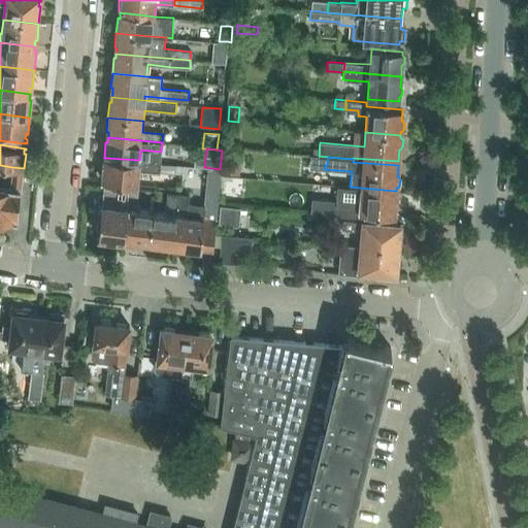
[(103,182),(137,186),(139,170),(160,172),(161,164),(161,162),(139,160),(106,158),(105,166),(103,166),(102,180),(104,180),(103,182)]
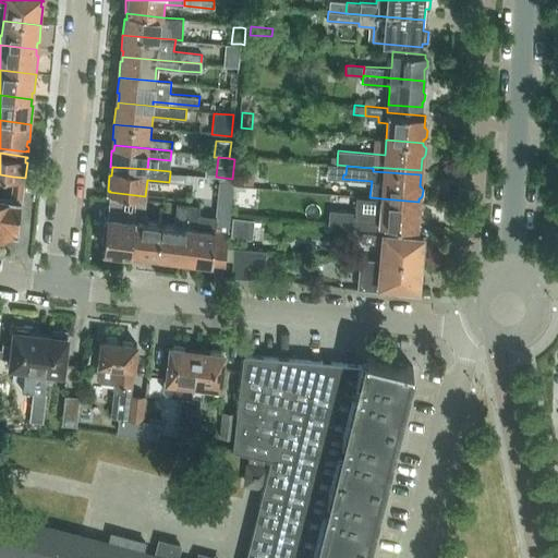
[(240,169),(239,184),(253,185),(255,170),(240,169)]
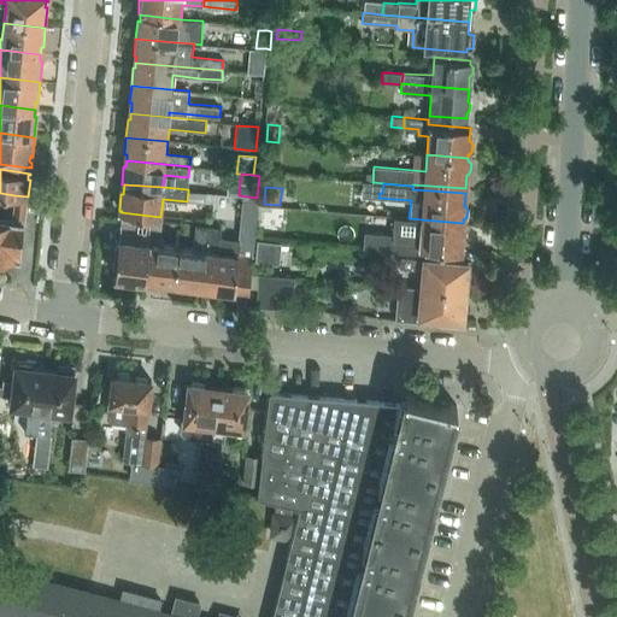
[(188,192),(187,201),(205,203),(206,193),(188,192)]
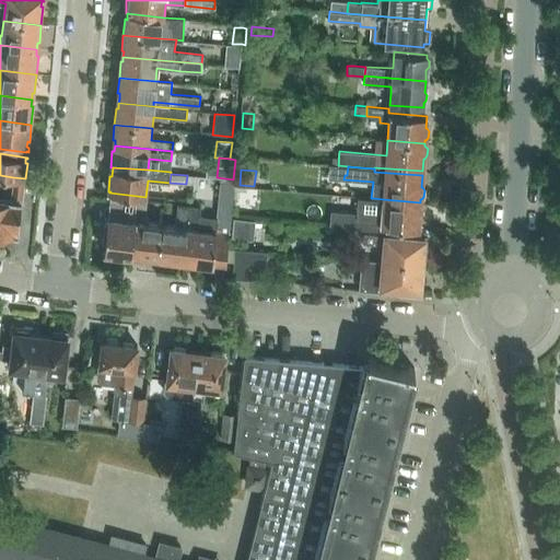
[(23,183),(13,182),(11,200),(0,198),(0,237),(11,238),(12,234),(16,235),(15,240),(18,240),(19,233),(18,233),(23,183)]
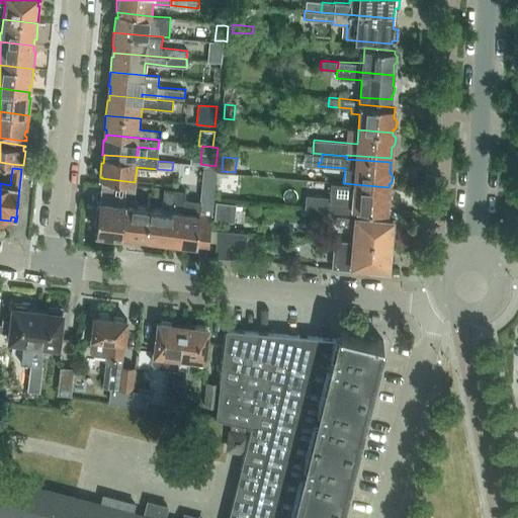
[(208,245),(210,228),(217,170),(206,169),(203,169),(200,200),(184,198),(185,191),(176,190),(171,243),(174,243),(174,241),(179,242),(179,244),(197,246),(198,242),(207,244),(207,245),(208,245)]
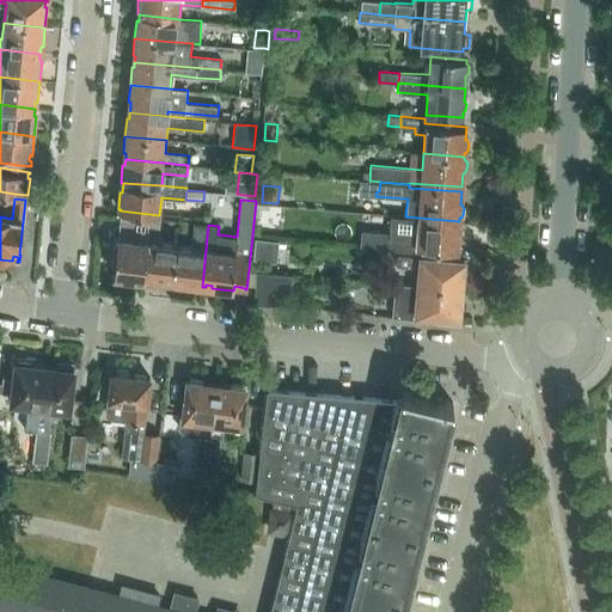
[(120,215),(118,228),(118,237),(115,237),(111,276),(134,279),(134,276),(141,276),(140,279),(144,280),(150,218),(120,215)]
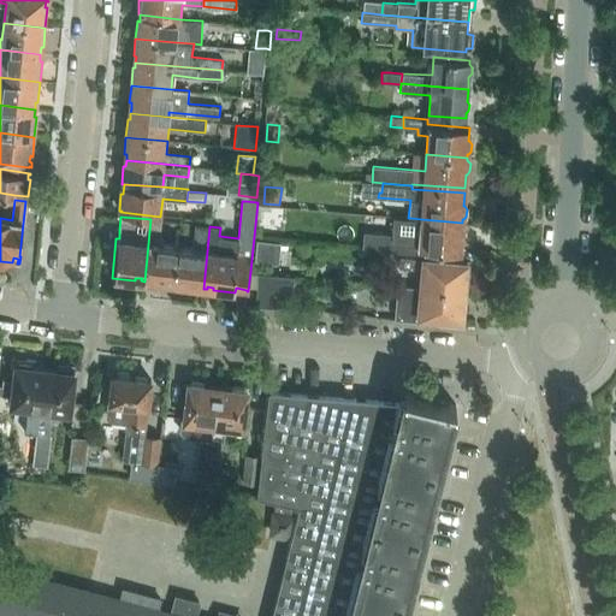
[(395,236),(365,234),(363,248),(363,249),(371,249),(409,253),(416,253),(416,249),(460,253),(461,238),(462,238),(465,236),(465,229),(463,225),(462,225),(462,223),(421,219),(410,218),(408,218),(396,217),(395,236)]
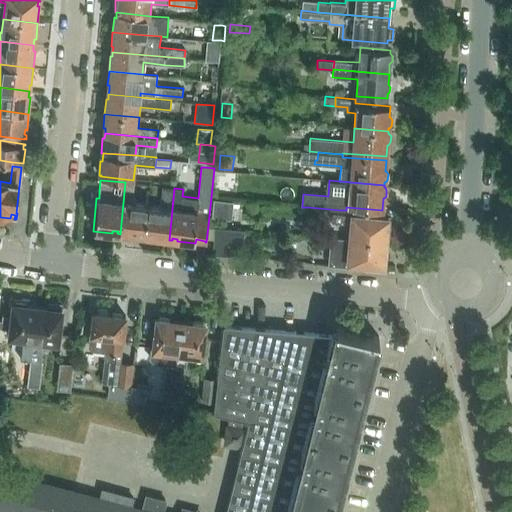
[(125,182),(120,234),(123,234),(123,232),(128,232),(128,235),(145,237),(148,204),(132,202),(134,183),(125,182)]
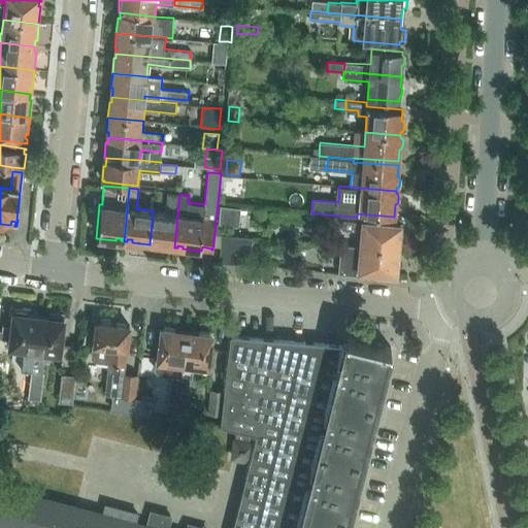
[(165,211),(153,210),(150,244),(166,246),(166,244),(171,244),(171,248),(174,248),(179,194),(167,192),(165,211)]
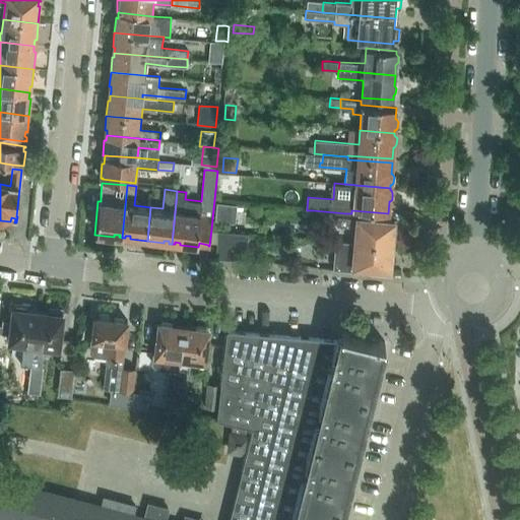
[(217,202),(215,220),(236,222),(238,204),(217,202)]
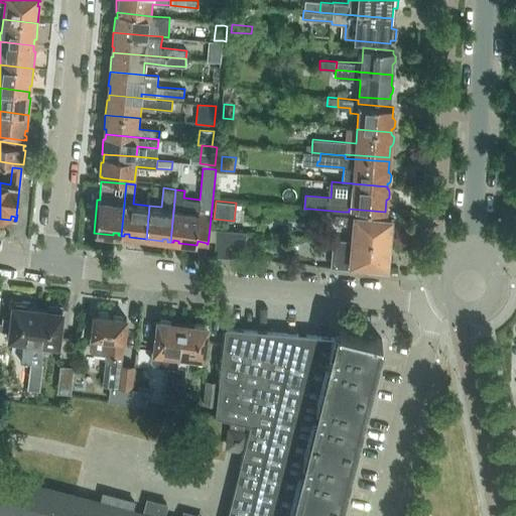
[(343,212),(310,209),(309,214),(317,215),(317,223),(347,225),(349,224),(349,221),(355,222),(353,241),(389,244),(389,242),(391,239),(391,234),(390,231),(390,229),(391,220),(355,217),(343,216),(343,212)]
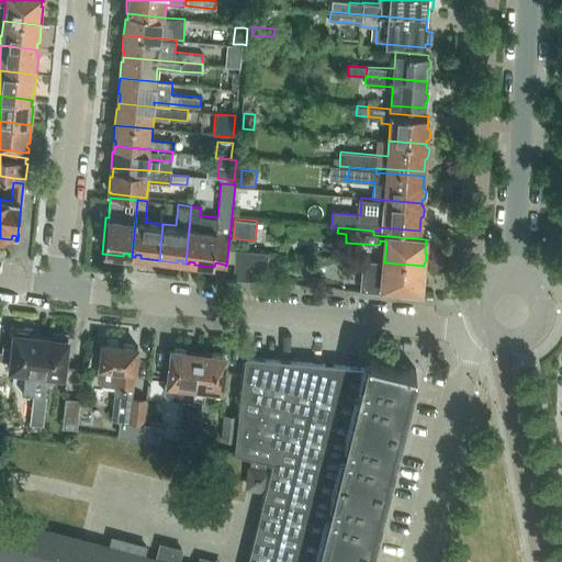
[(251,250),(250,268),(267,269),(268,253),(251,250)]
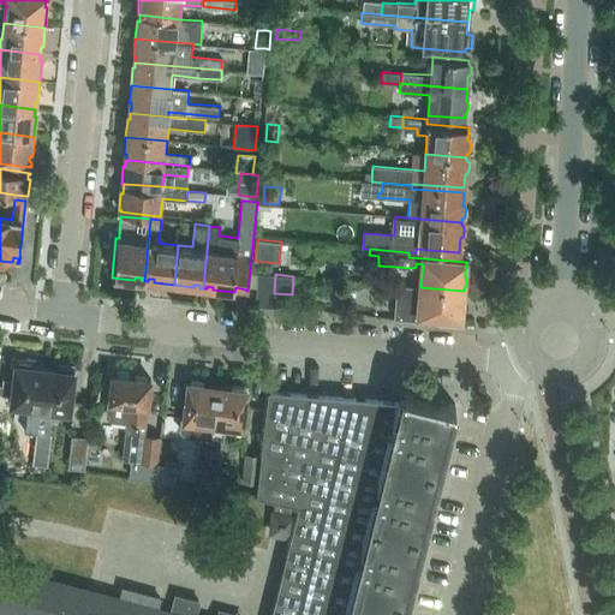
[(394,318),(418,321),(418,316),(461,321),(463,310),(461,310),(463,306),(464,304),(465,298),(464,294),(464,291),(421,287),(396,285),(394,318)]
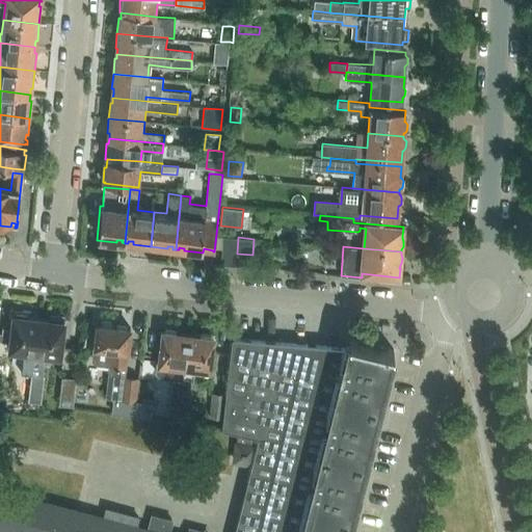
[(0,342),(8,343),(7,352),(24,354),(21,374),(32,375),(40,319),(31,318),(31,315),(28,315),(29,313),(15,312),(12,329),(2,328),(1,334),(0,333),(0,342)]
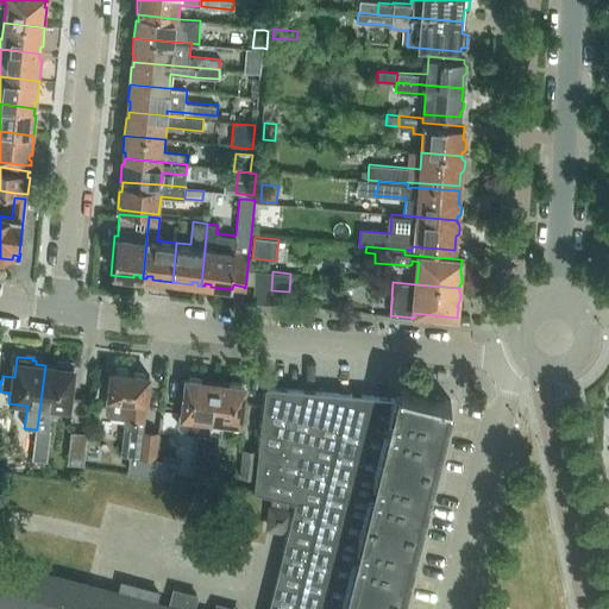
[(50,432),(52,406),(69,408),(74,363),(57,362),(57,363),(54,363),(54,365),(45,365),(37,429),(50,432)]
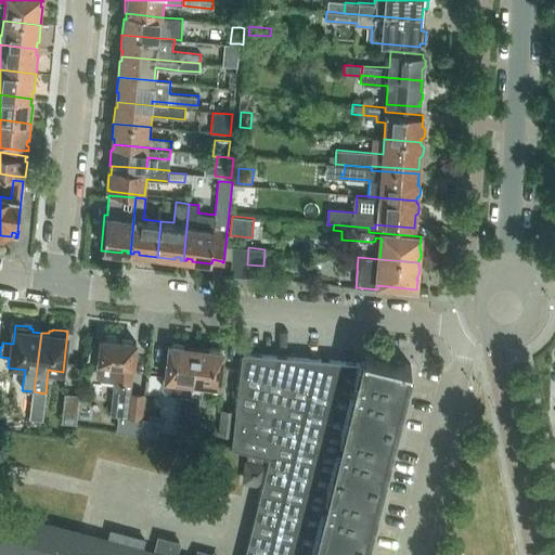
[(102,338),(99,362),(97,377),(100,379),(113,382),(113,383),(111,415),(119,416),(126,416),(130,392),(131,385),(136,343),(116,339),(115,337),(107,336),(106,338),(102,338)]
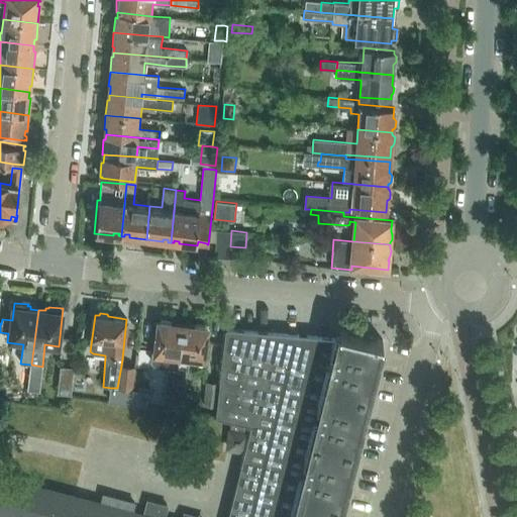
[(152,356),(151,363),(157,367),(167,369),(165,394),(175,395),(183,325),(174,324),(174,322),(157,320),(153,350),(152,356)]
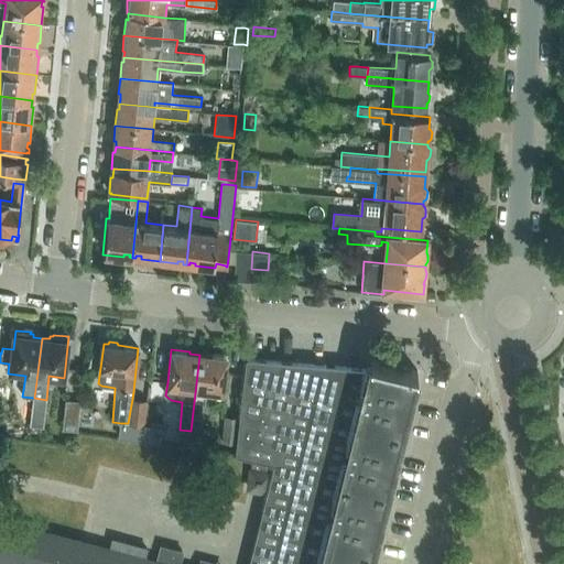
[(199,355),(191,431),(202,432),(206,391),(210,391),(221,393),(221,391),(225,389),(228,356),(208,354),(208,356),(199,355)]
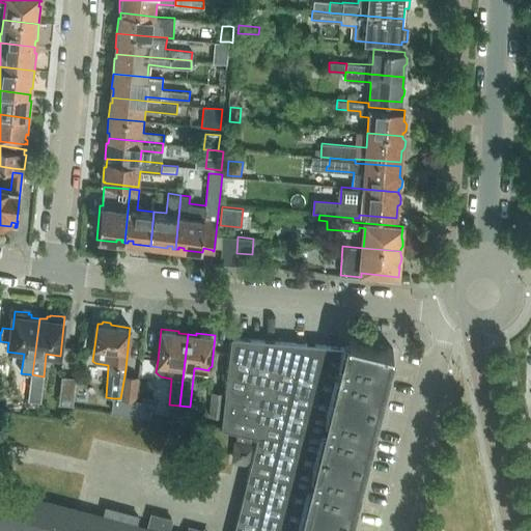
[(248,474),(233,530),(301,530),(307,507),(322,451),(336,395),(348,347),(346,346),(346,347),(345,347),(326,345),(325,345),(324,345),(306,344),(306,343),(305,343),(282,342),(282,341),(281,341),(258,339),(257,339),(233,337),(231,337),(224,403),(221,427),(238,431),(233,459),(251,462),(248,474)]
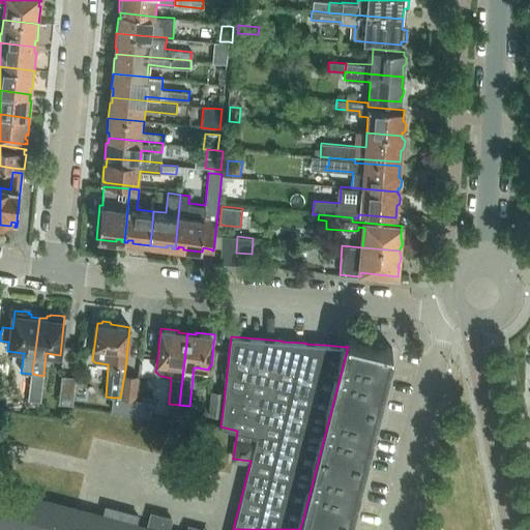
[(378,405),(391,351),(392,349),(385,347),(385,345),(384,345),(384,346),(358,340),(358,339),(357,339),(357,341),(349,339),(348,340),(349,341),(348,347),(335,394),(378,405)]
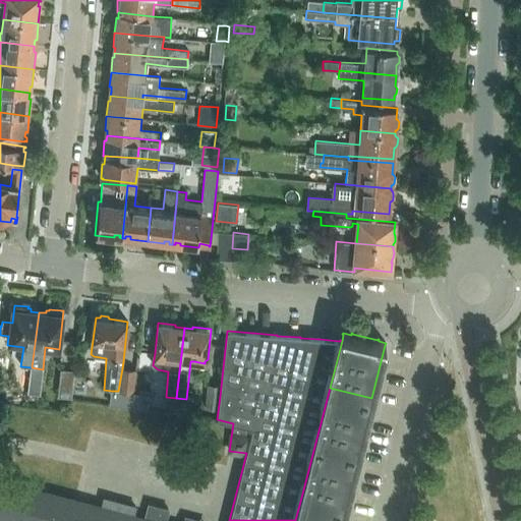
[(42,377),(43,369),(32,367),(31,375),(42,377)]
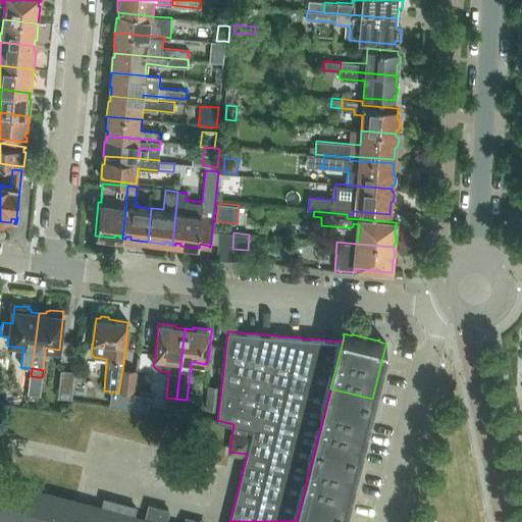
[(133,394),(135,380),(136,370),(122,369),(118,392),(133,394)]
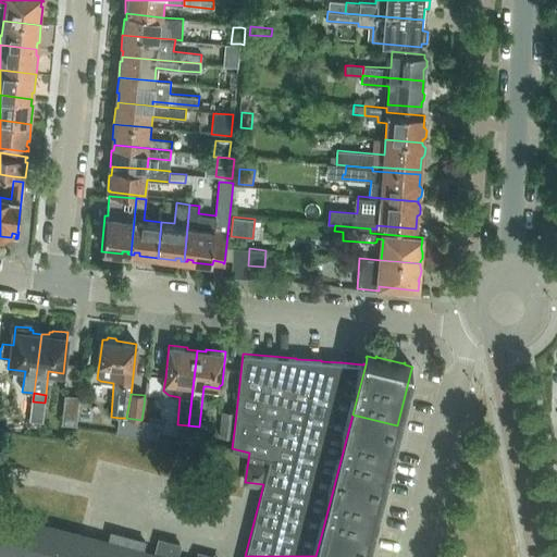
[(64,406),(62,423),(62,424),(76,426),(78,407),(79,396),(65,395),(64,406)]
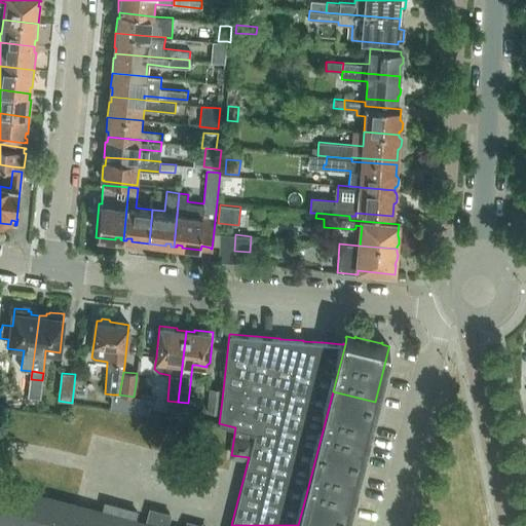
[(208,405),(208,412),(220,413),(222,400),(223,389),(210,387),(209,398),(208,405)]
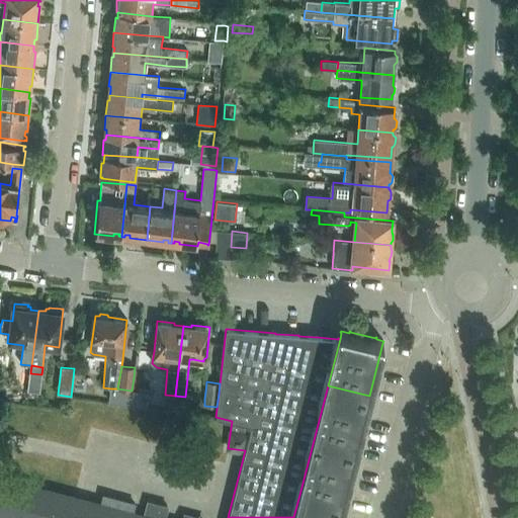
[(328,385),(314,440),(355,450),(369,396),(328,385)]
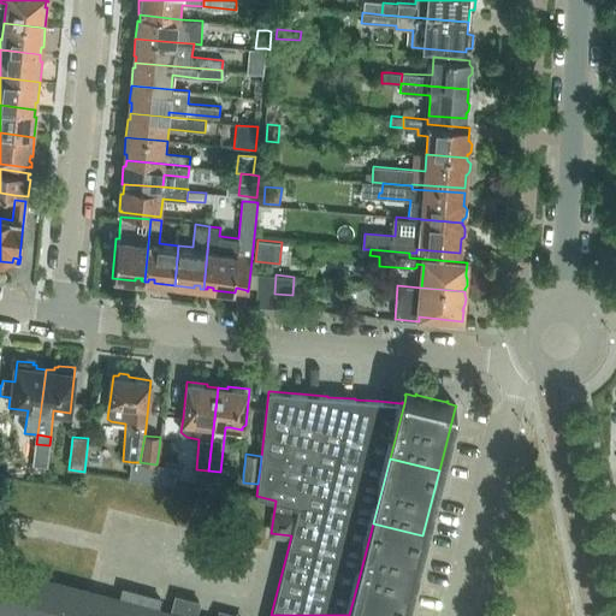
[(132,462),(131,479),(155,481),(157,465),(140,462),(132,462)]
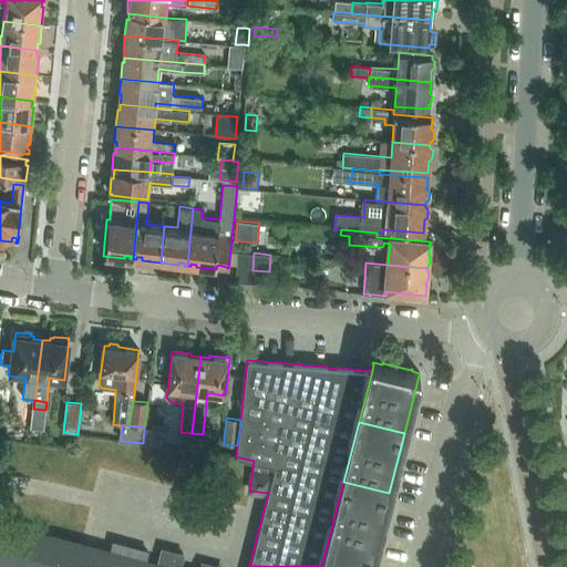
[(373,554),(389,493),(343,482),(328,542),(373,554)]
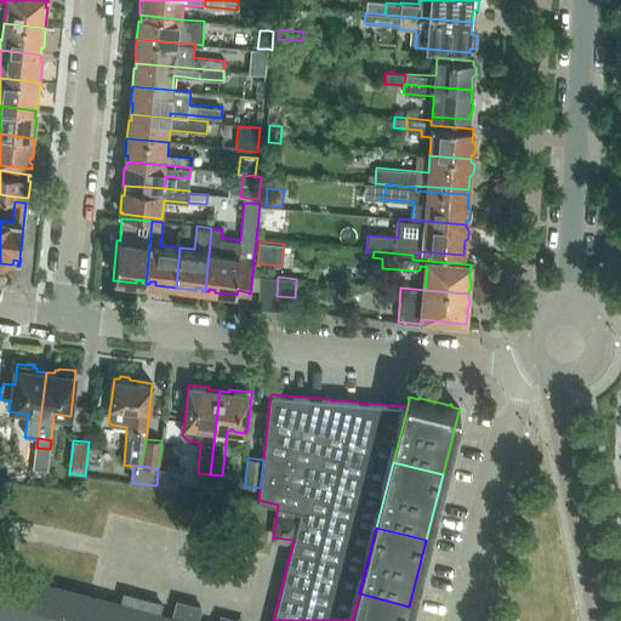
[(0,573),(0,620),(197,620),(200,607),(177,600),(172,620),(159,616),(163,603),(123,592),(123,593),(119,605),(87,597),(0,573)]
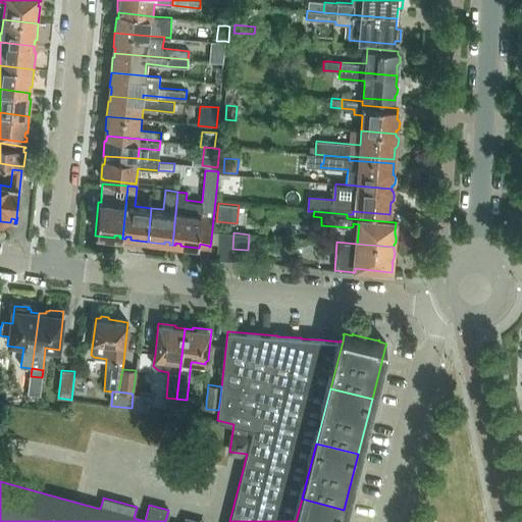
[(341,521),(344,510),(302,499),(296,521),(341,521)]
